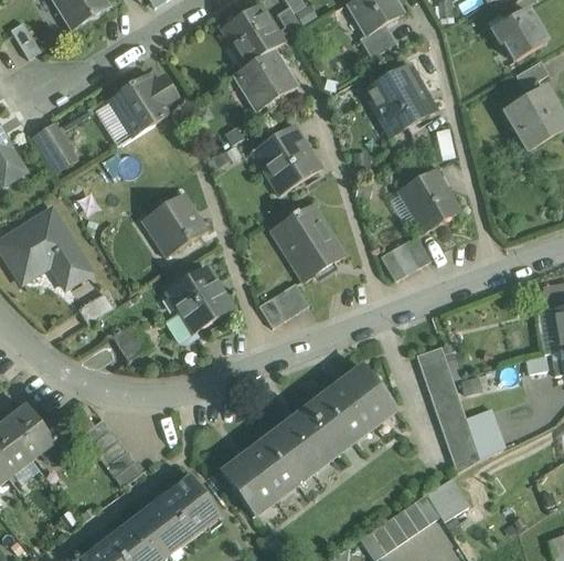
[(52,0),(70,29),(107,6),(104,0),(52,0)]
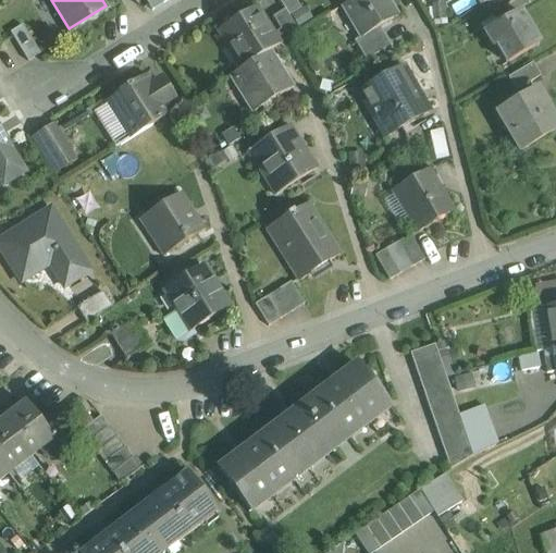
[(299,4),(296,0),(280,0),(284,5),(288,12),(299,4)]
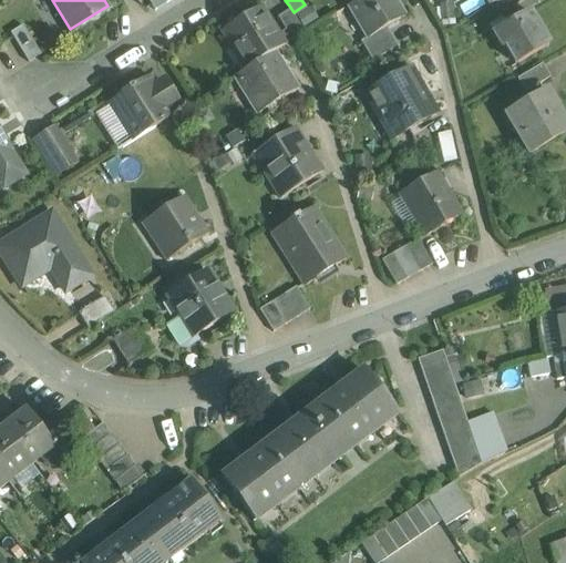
[(352,0),(347,3),(366,34),(366,36),(384,24),(403,13),(395,0),(352,0)]
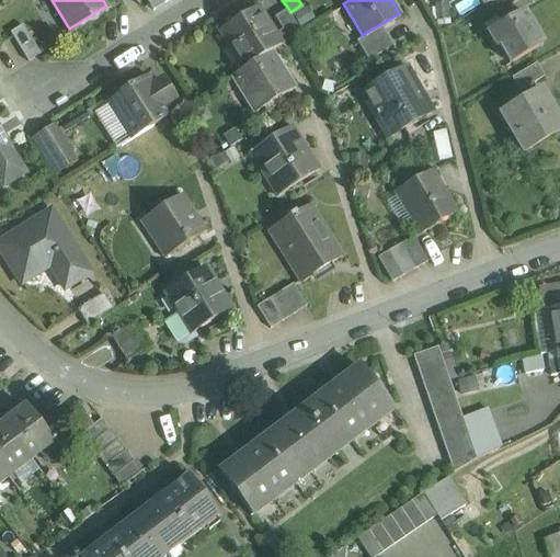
[(491,0),(496,10),(513,0),(491,0)]
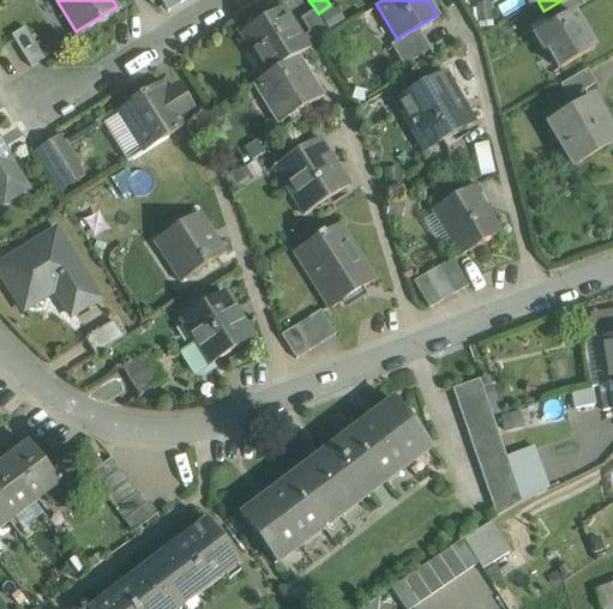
[(281,5),(245,29),(242,34),(250,46),(254,44),(269,67),(265,70),(266,71),(298,52),(306,46),(299,35),(281,5)]
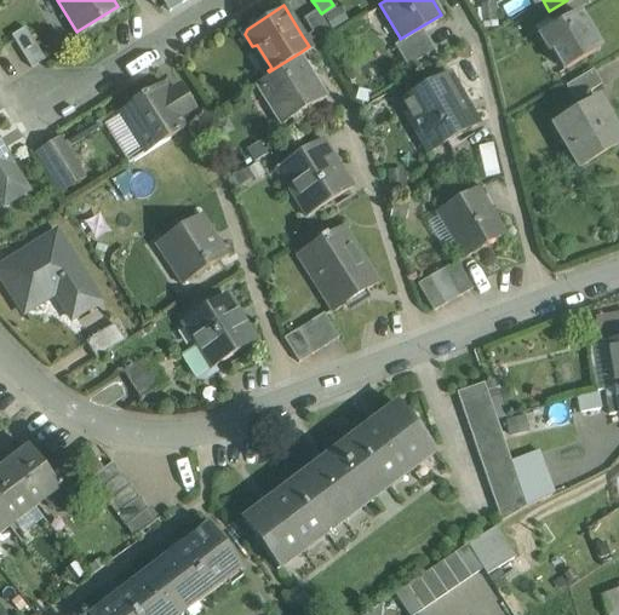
[(321,13),(316,6),(303,16),(311,29),(302,35),(309,46),(332,32),(321,13)]
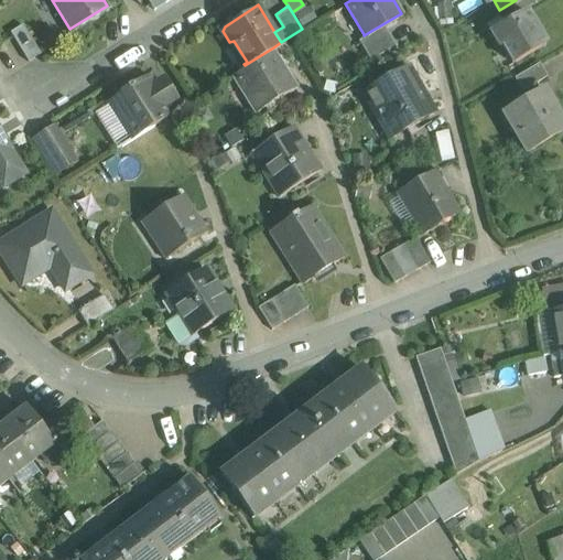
[(524,10),(489,31),(497,45),(501,43),(511,61),(544,42),(524,10)]
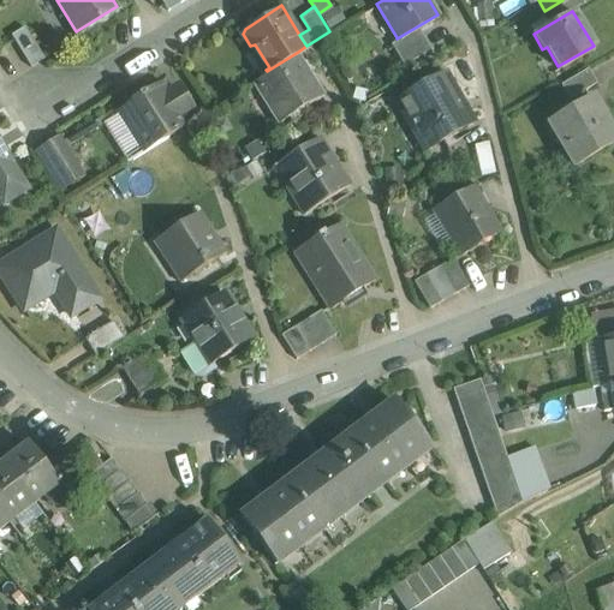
[(43,55),(23,23),(10,31),(30,64),(43,55)]
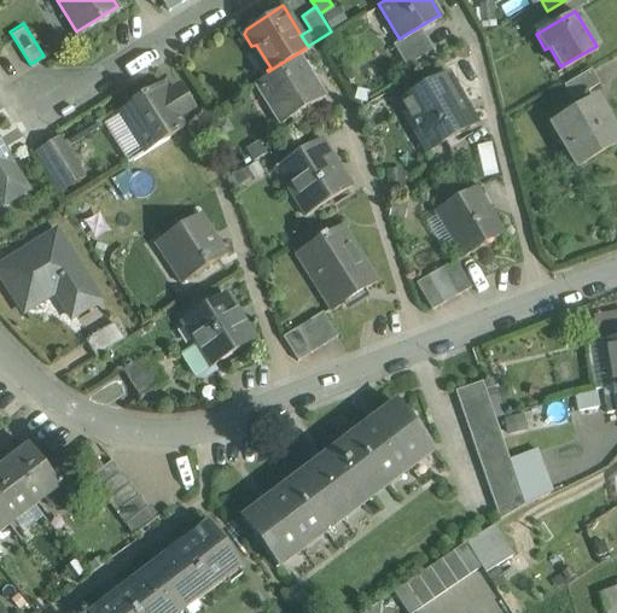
[(419,27),(399,39),(399,38),(393,41),(405,63),(432,47),(419,27)]
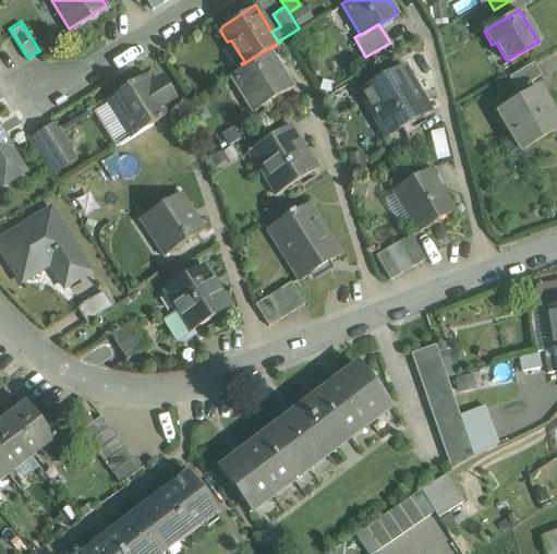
[(242,64),(228,73),(229,75),(231,73),(253,108),(251,109),(251,111),(293,84),(292,83),(290,84),(268,50),(270,48),(270,47),(242,64)]
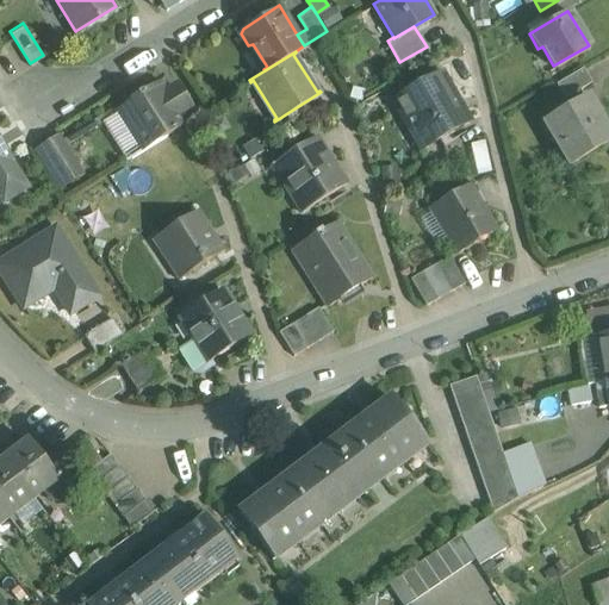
[(583,64),(557,80),(565,94),(591,79),(583,64)]
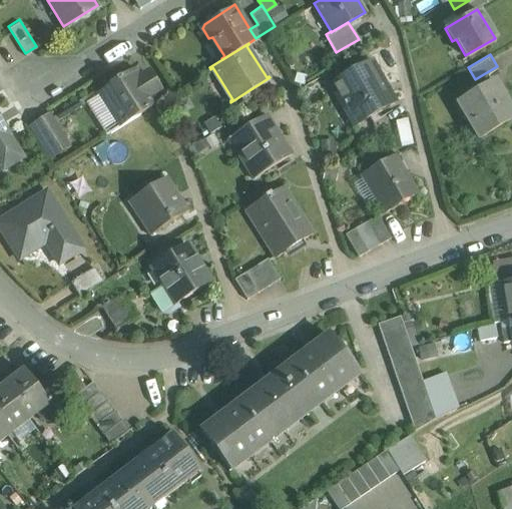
[(370,58),(331,80),(331,82),(332,81),(355,121),(354,122),(355,123),(394,101),(393,99),(392,100),(370,60),(371,59),(370,58)]
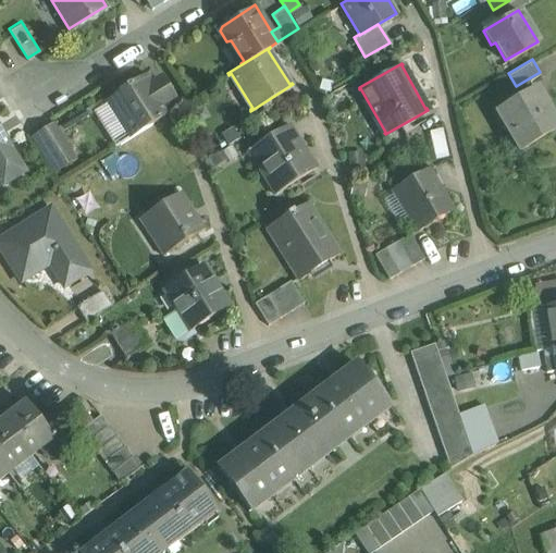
[(148,72),(130,84),(128,83),(125,84),(122,80),(121,80),(112,85),(112,86),(115,93),(104,99),(106,101),(111,98),(132,132),(126,135),(127,137),(171,109),(170,108),(169,109),(162,99),(171,94),(161,77),(152,83),(147,74),(148,73),(148,72)]
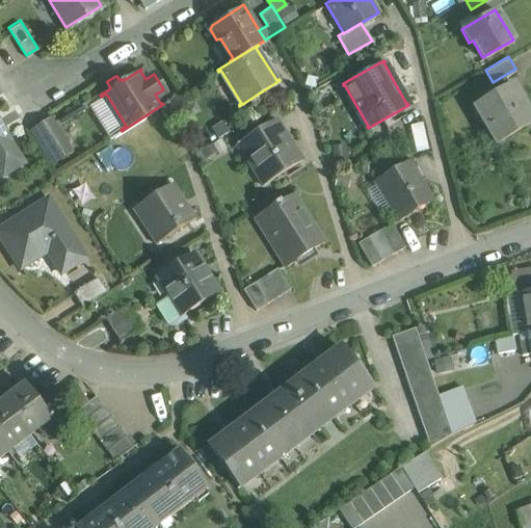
[(530,116),(510,83),(474,105),(496,140),(530,120),(530,116)]
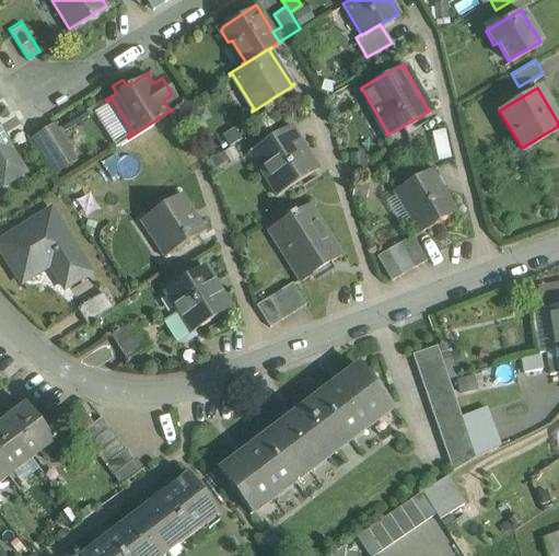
[(68,146),(53,120),(41,128),(56,153),(68,146)]
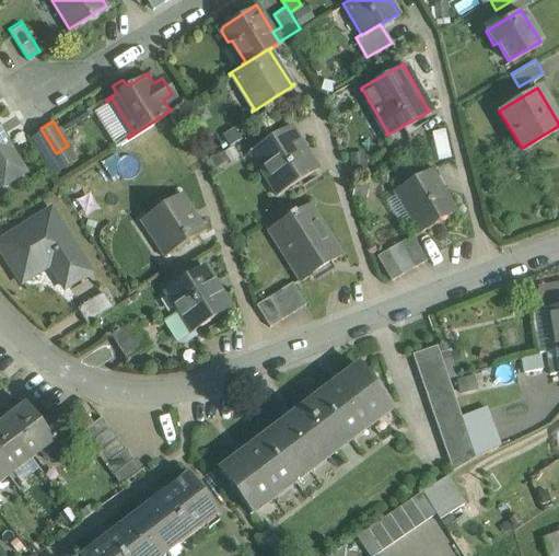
[(291,123),(248,150),(249,152),(256,148),(281,187),(275,190),(276,193),(318,165),(317,164),(315,165),(290,126),(292,125),(291,123)]
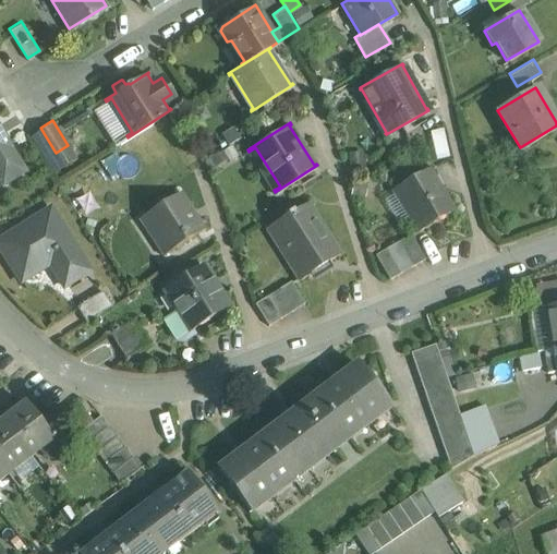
[(0,179),(1,181),(24,167),(9,143),(10,142),(0,127),(0,179)]
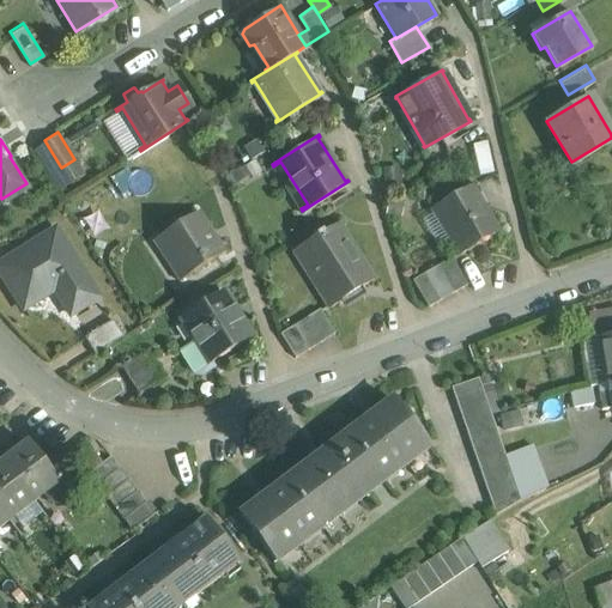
[(61,168),(44,140),(31,149),(56,188),(70,181),(61,168)]
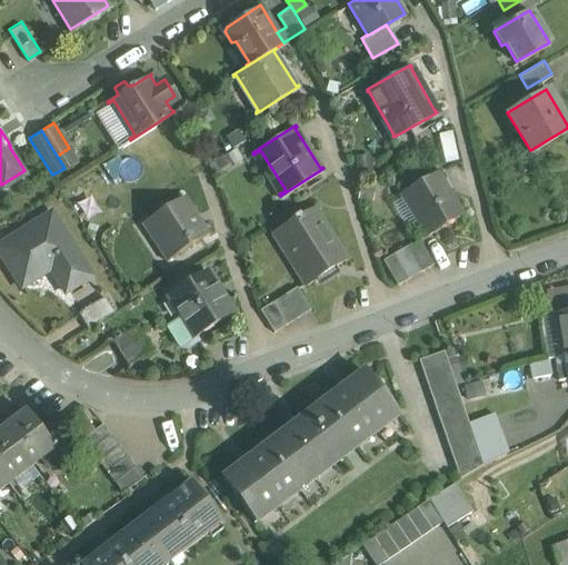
[(69,148),(57,156),(65,168),(77,160),(69,148)]
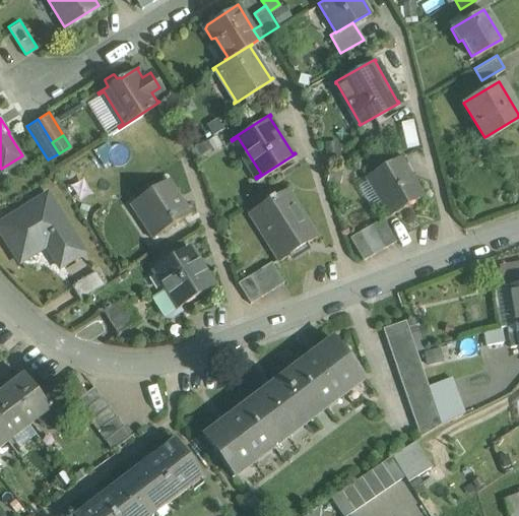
[(399,155),(367,175),(368,177),(370,176),(383,198),(381,199),(389,213),(422,194),(399,155)]
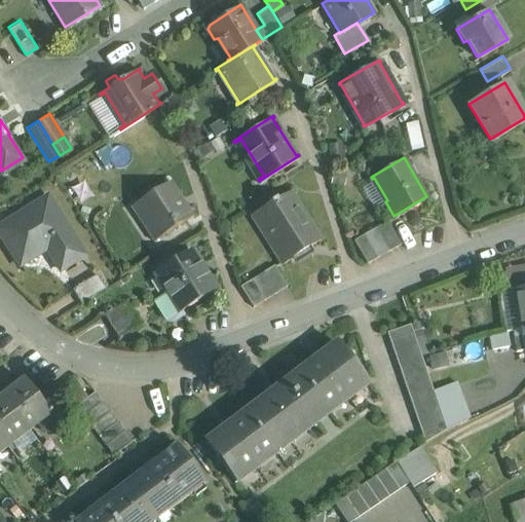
[(167,180),(130,203),(153,238),(190,215),(167,180)]
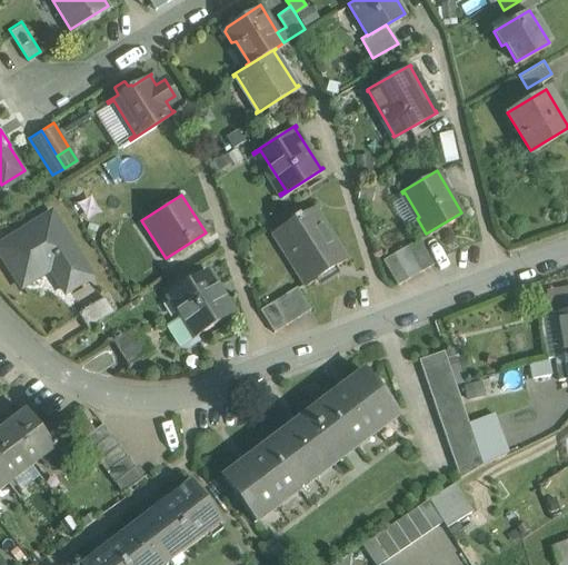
[(315,204),(299,215),(298,212),(292,216),(294,218),(271,231),(272,234),(276,231),(306,279),(302,281),(304,284),(348,256),(346,255),(344,256),(314,208),(316,206),(315,204)]
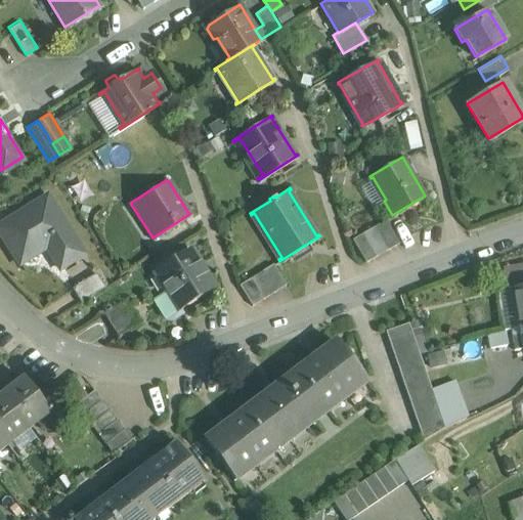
[(47,191),(0,220),(0,234),(18,263),(45,247),(58,268),(85,252),(47,191)]
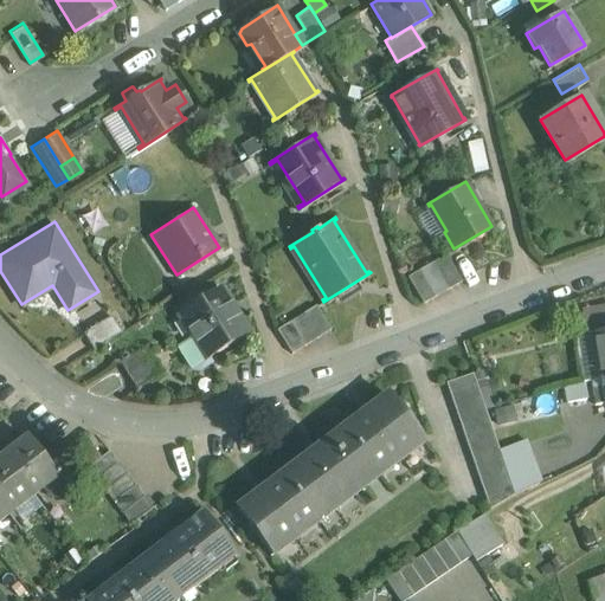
[(446,251),(431,259),(446,286),(462,278),(446,251)]
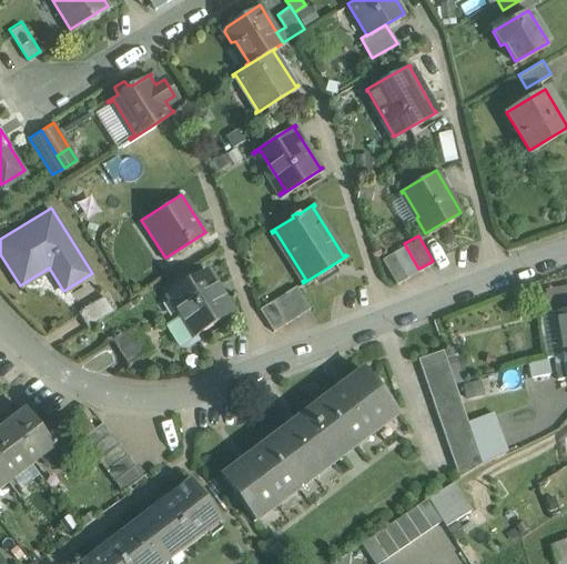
[(418,269),(404,243),(393,250),(407,275),(418,269)]
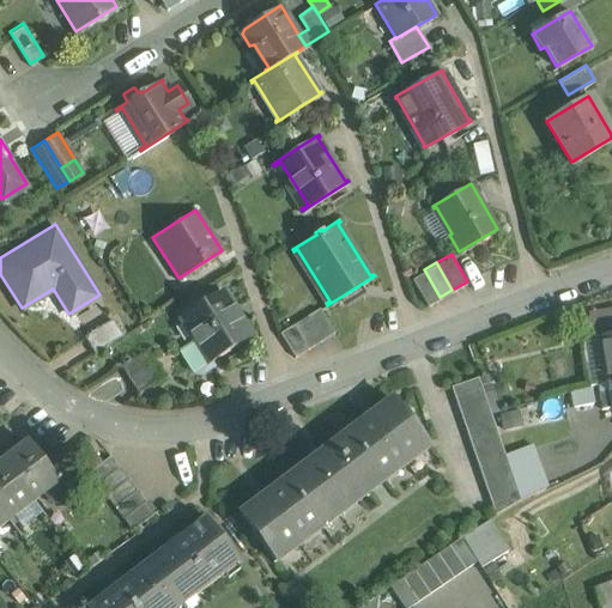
[(440,297),(424,269),(411,277),(428,304),(440,297)]
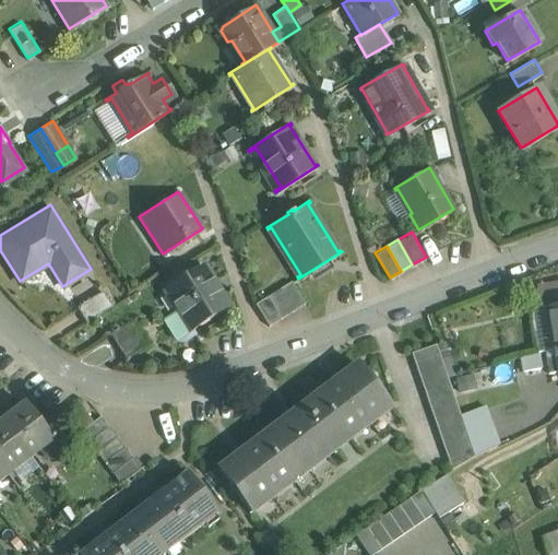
[(202,264),(165,287),(178,308),(215,284),(202,264)]
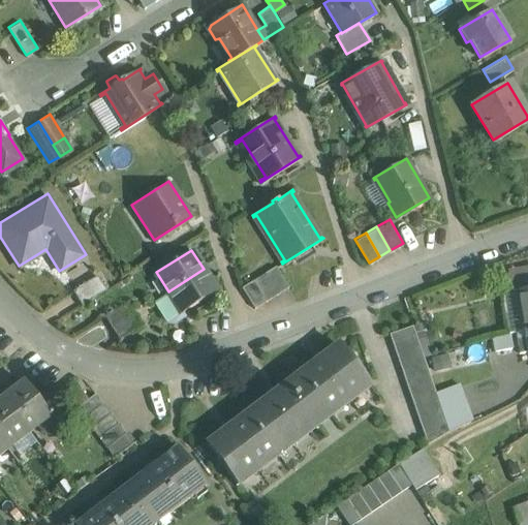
[(288,285),(275,264),(264,272),(277,292),(288,285)]
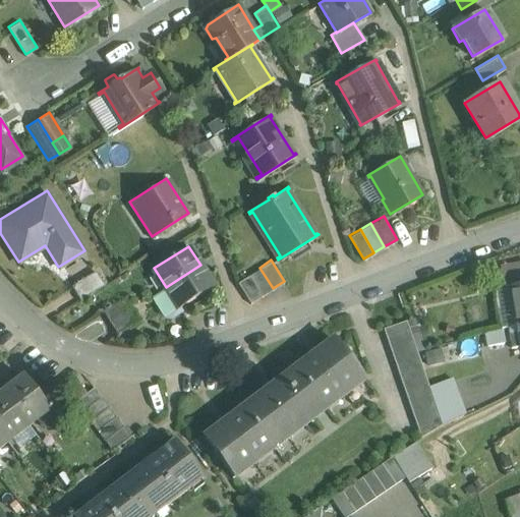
[(519,260),(500,264),(504,285),(509,284),(519,282),(519,260)]
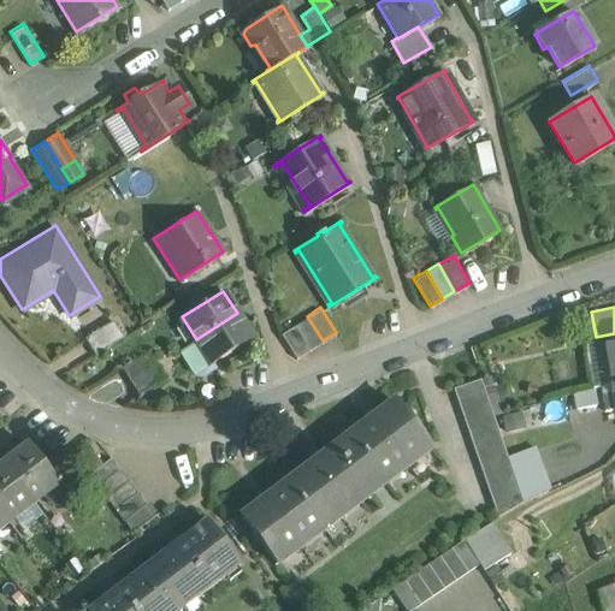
[(196,339),(179,349),(194,373),(201,374),(214,366),(211,361),(250,336),(237,313),(196,339)]
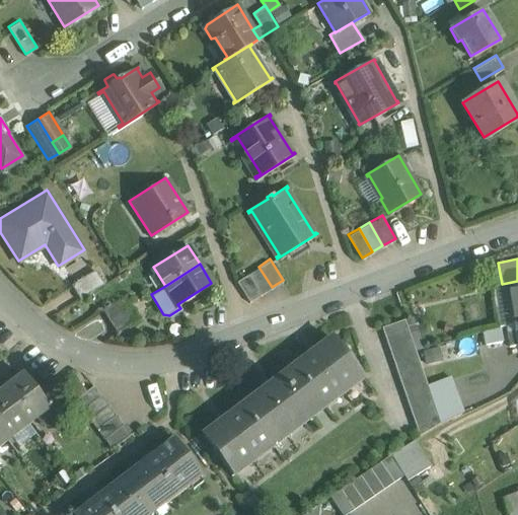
[(272,287),(259,267),(248,273),(262,293),(272,287)]
